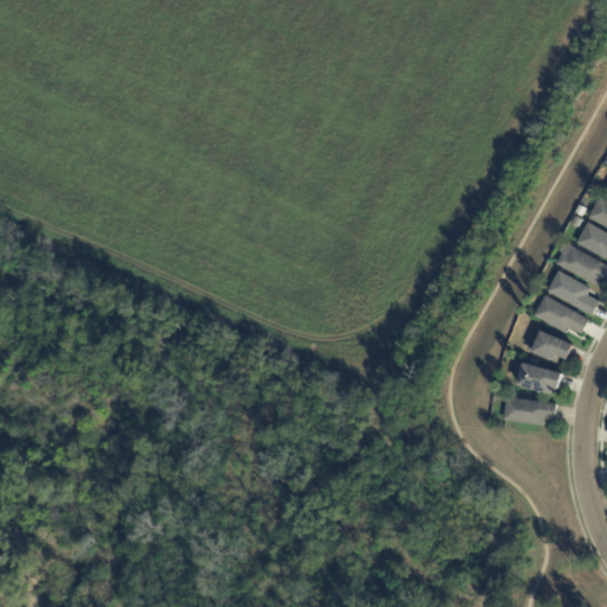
[(606,227),(589,217),(601,197),(606,199),(606,227)]
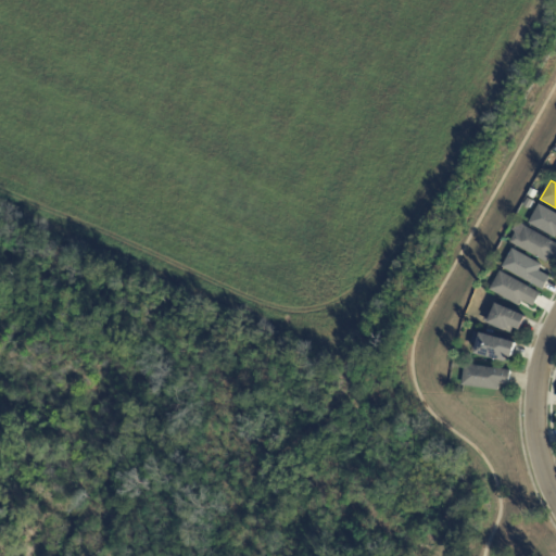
[(532,201),(529,209),(522,205),(527,198),(532,201)]
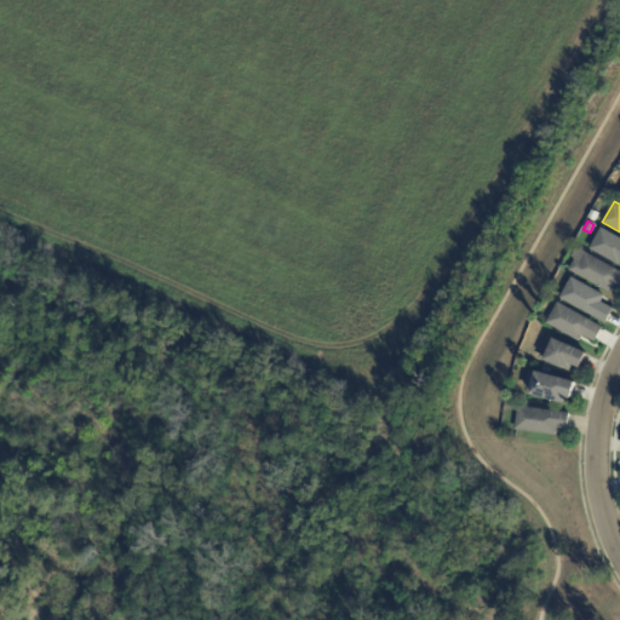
[(619,264),(591,248),(602,228),(619,237),(619,264)]
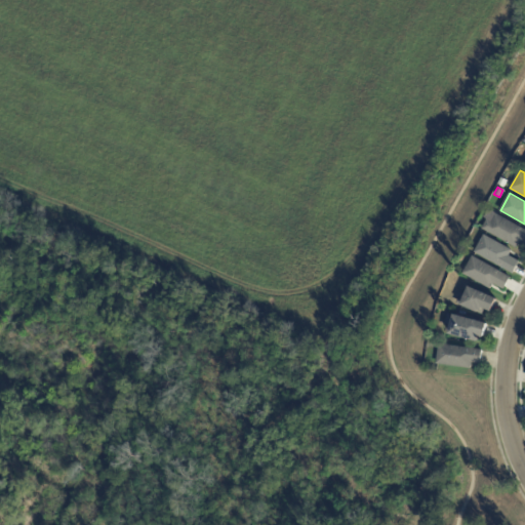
[(524,245),(520,243),(517,248),(482,229),(487,218),(491,220),(496,212),(524,228),(524,245)]
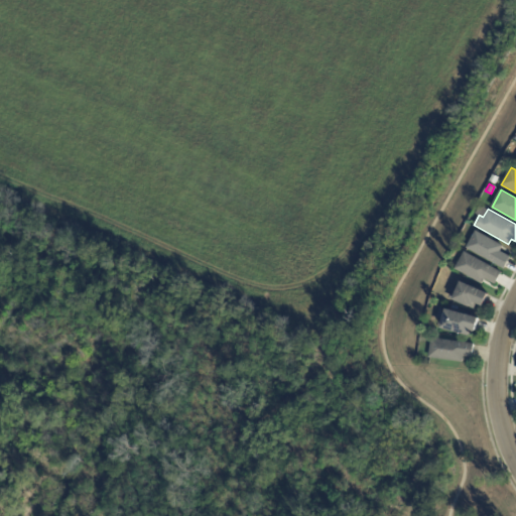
[(501,251),(511,256),(504,268),(467,248),(476,230),(504,245),(501,251)]
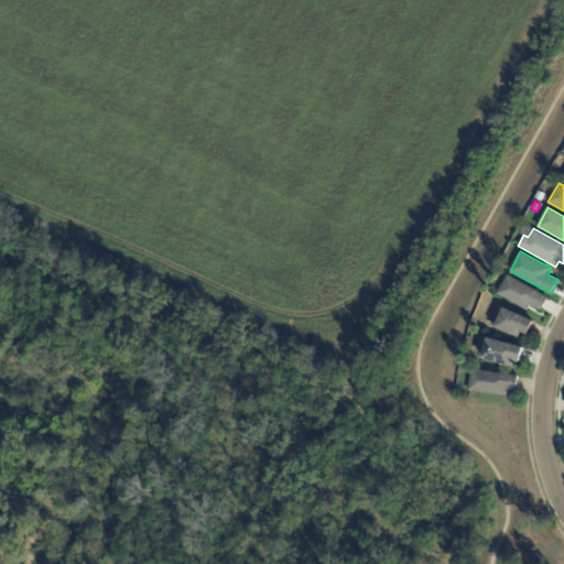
[(541,311),(531,304),(528,311),(497,293),(508,274),(549,297),(541,311)]
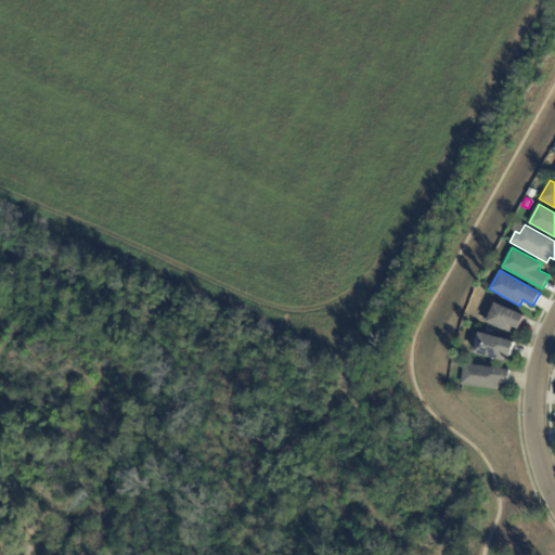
[(524,319),(519,328),(511,325),(507,331),(479,319),(485,308),(491,311),(495,301),(526,315),(524,319)]
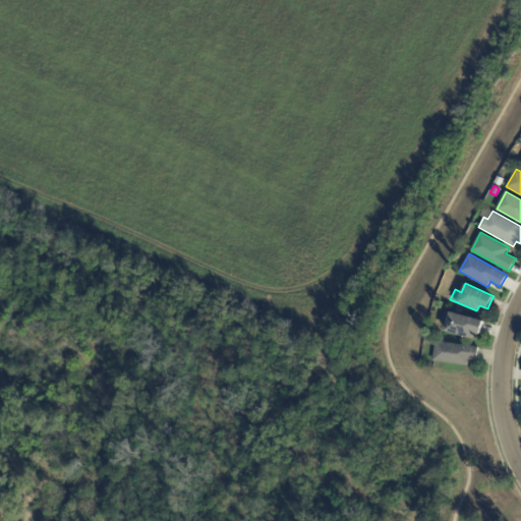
[(482,324),(479,334),(476,333),(474,339),(445,331),(447,322),(439,320),(442,309),(483,321),(482,324)]
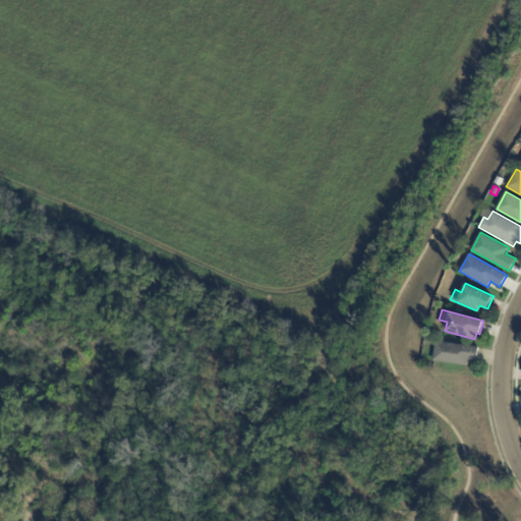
[(478,349),(477,361),(468,360),(467,366),(432,361),(436,342),(479,348),(478,349)]
